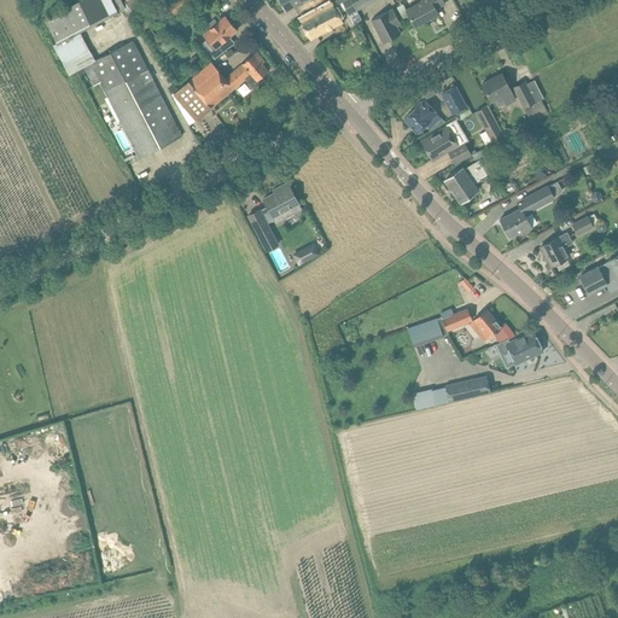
[(82,0),(45,19),(58,45),(80,33),(118,13),(118,11),(123,9),(124,7),(124,6),(121,0),(82,0)]
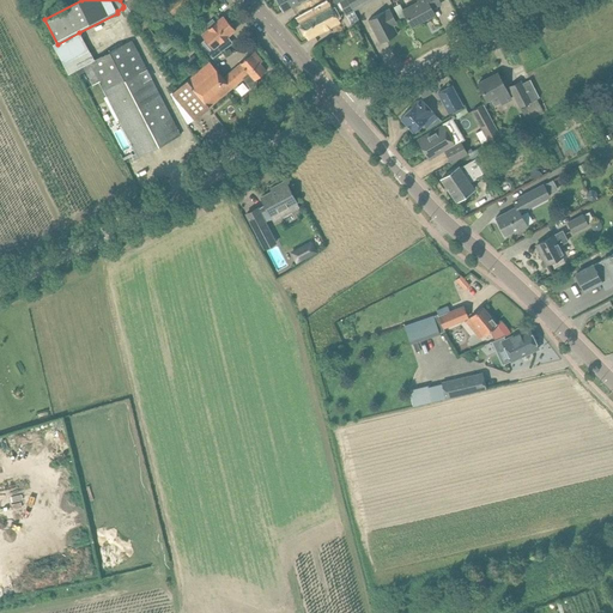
[(123,7),(122,8),(129,17),(144,6),(139,0),(127,0),(127,1),(125,2),(126,5),(123,6),(123,7)]
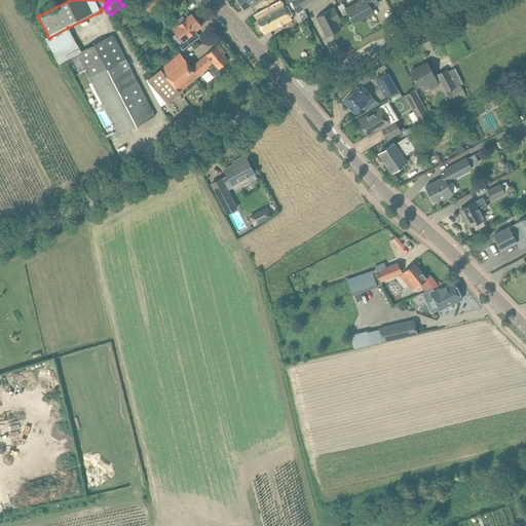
[(147,0),(143,3),(149,12),(165,0),(147,0)]
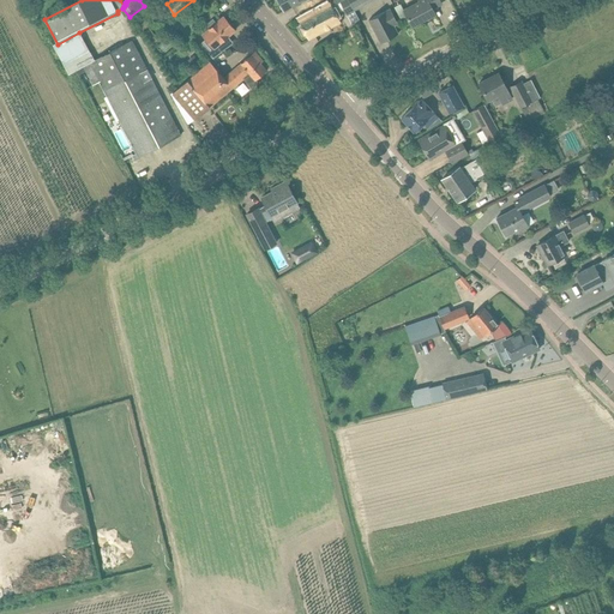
[(304,0),(277,0),(284,11),(304,0)]
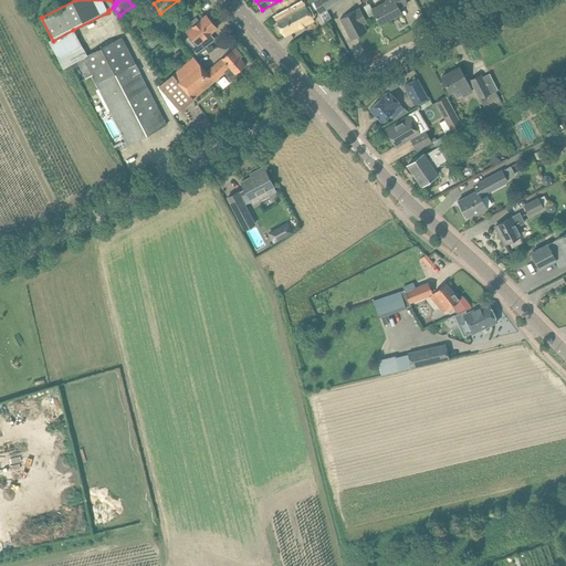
[(320,13),(326,9),(321,0),(307,0),(284,12),(274,18),(284,35),(314,20),(306,8),(314,3),(320,13)]
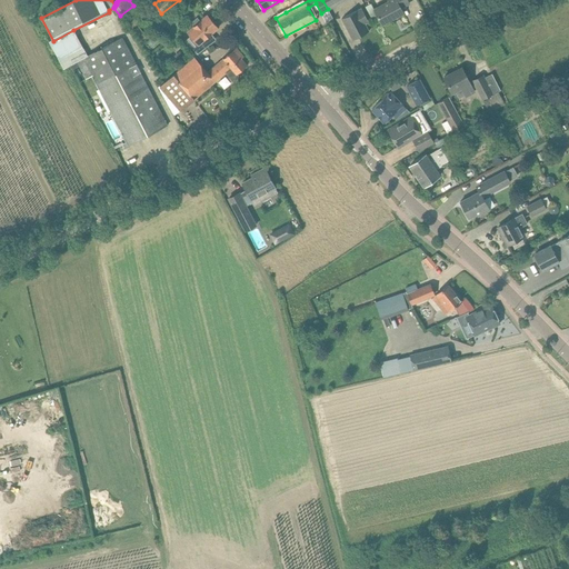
[(322,0),(328,9),(345,0),(322,0)]
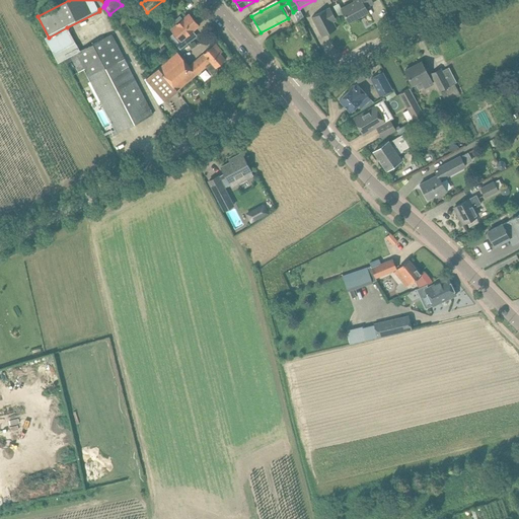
[(373,3),(371,0),(353,0),(354,0),(341,7),(349,22),(368,12),(365,7),(373,3)]
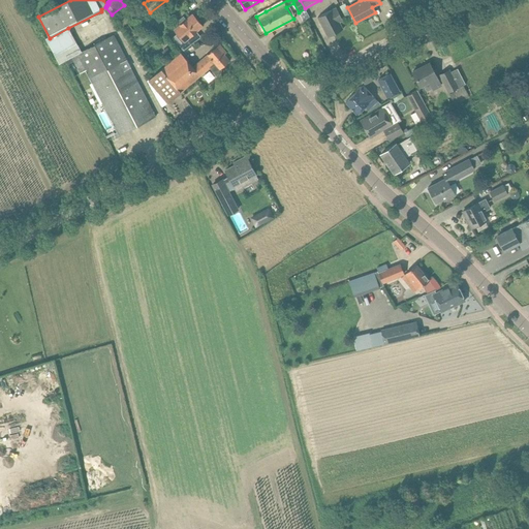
[(317,18),(323,28),(329,37),(343,29),(339,23),(343,21),(336,7),(317,18)]
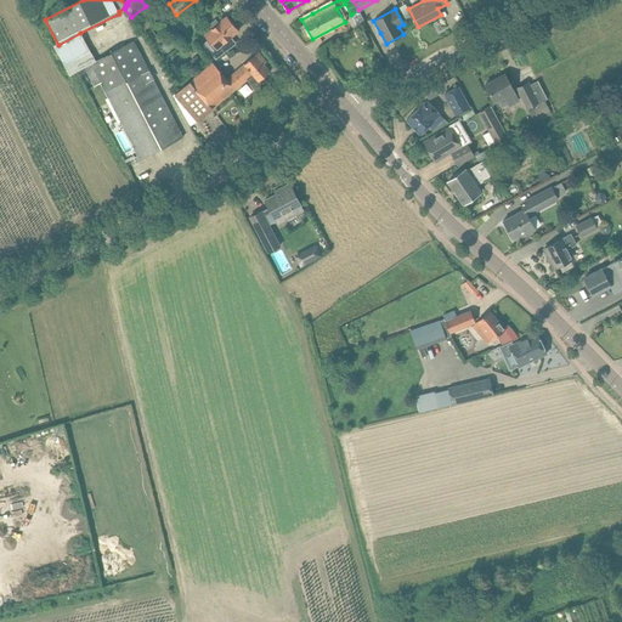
[(213,29),(205,35),(209,39),(207,41),(214,50),(211,52),(216,60),(225,52),(219,46),(224,43),(228,38),(237,30),(226,17),(219,23),(216,20),(209,26),(213,29)]
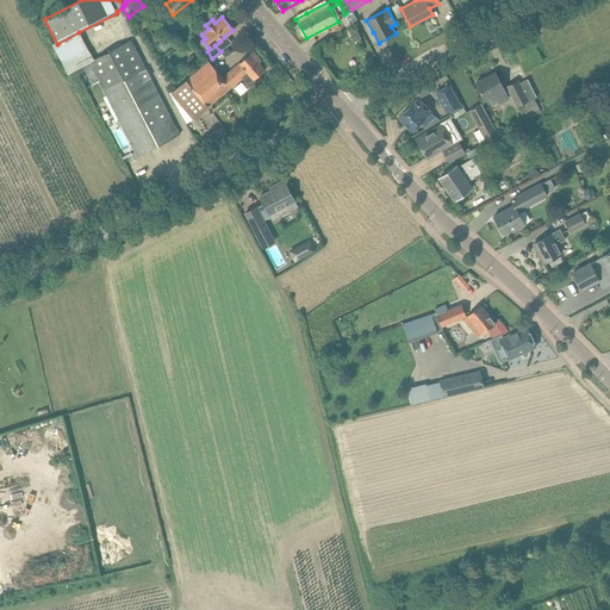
[(148,18),(137,25),(141,31),(151,24),(148,18)]
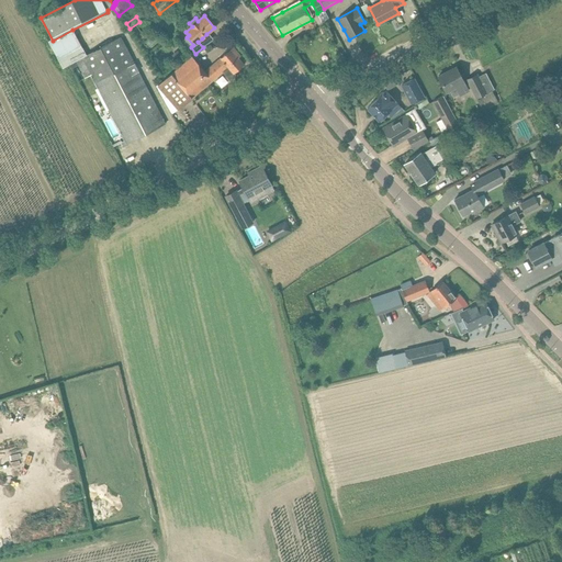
[(72,30),(53,41),(49,42),(63,68),(76,60),(87,55),(72,30)]
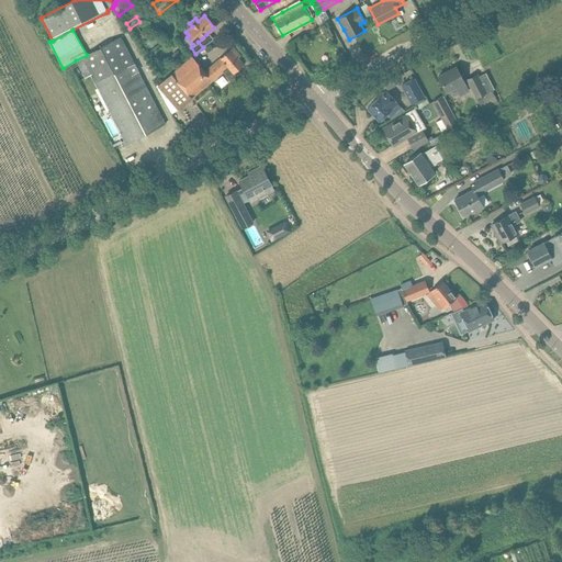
[(121,37),(87,55),(76,60),(86,78),(91,75),(126,144),(165,124),(121,37)]
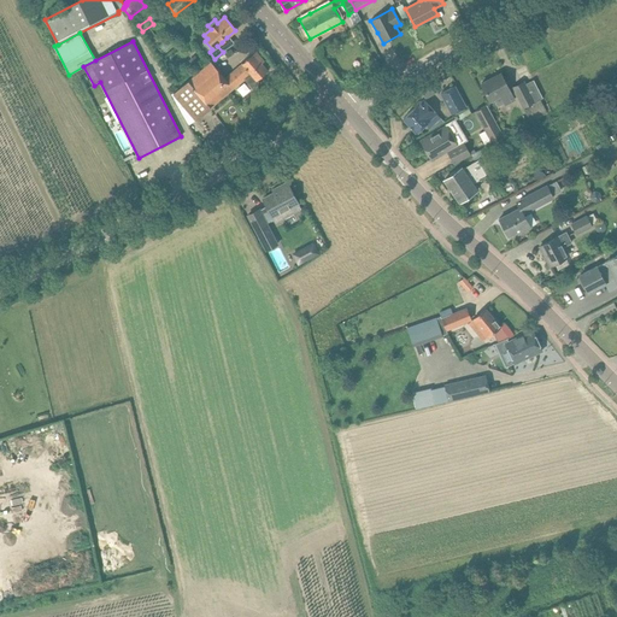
[(174,94),(195,121),(244,78),(252,88),(259,82),(257,80),(268,71),(262,64),(264,62),(256,52),(225,78),(211,63),(188,81),(174,94)]
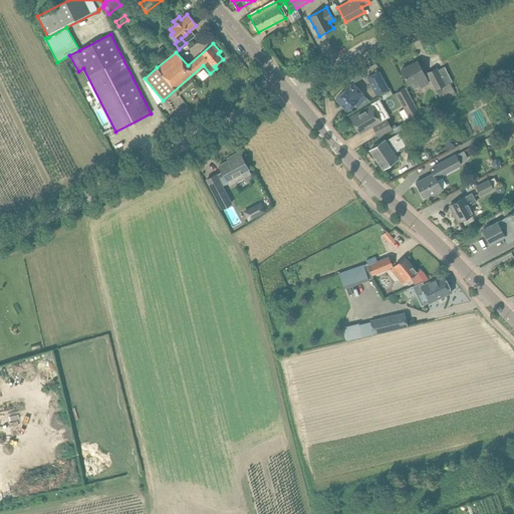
[(163,58),(169,54),(163,46),(157,50),(163,58)]
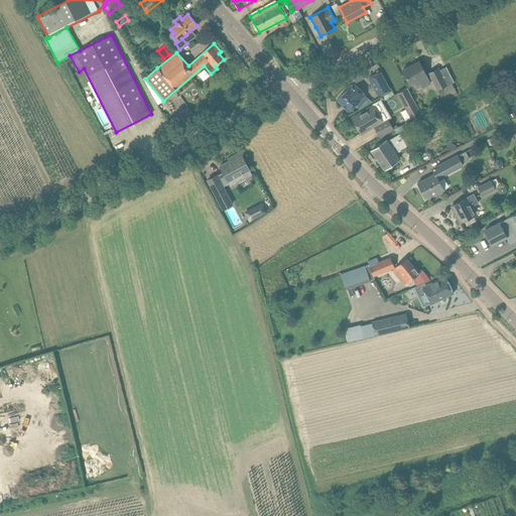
[(429,82),(423,71),(418,61),(402,70),(409,83),(417,79),(421,86),(429,82)]
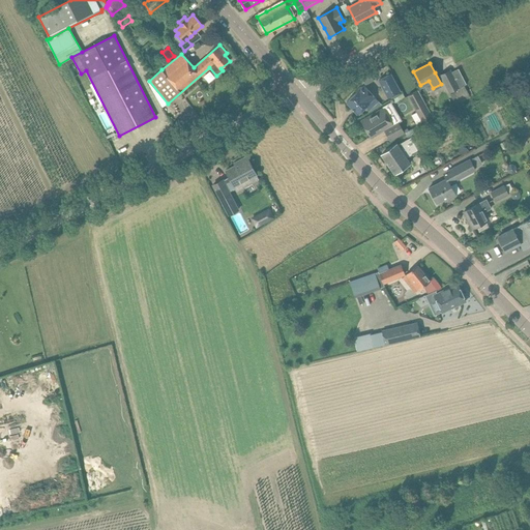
[(439,75),(448,91),(454,105),(470,97),(464,85),(467,84),(459,69),(451,72),(450,68),(439,75)]
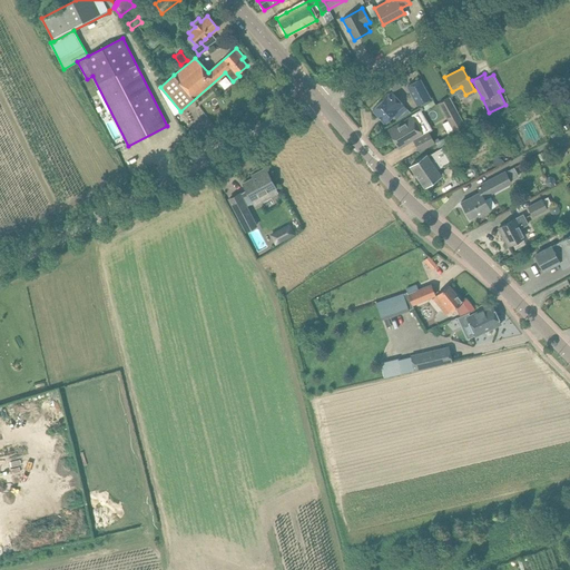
[(393,91),(402,87),(399,79),(390,85),(393,91)]
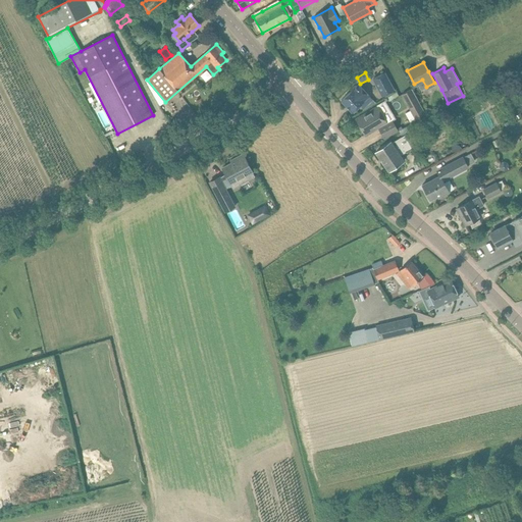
[(394,90),(384,72),(373,79),(383,96),(394,90)]
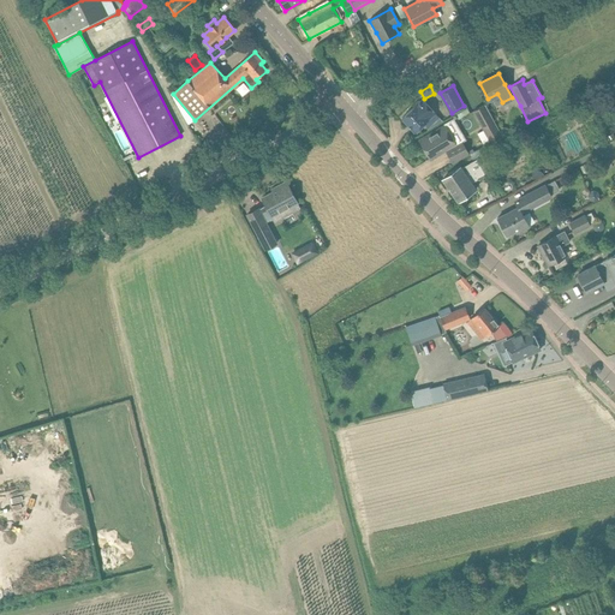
[(423,100),(416,106),(402,118),(416,132),(423,125),(429,120),(428,119),(435,113),(423,100)]
